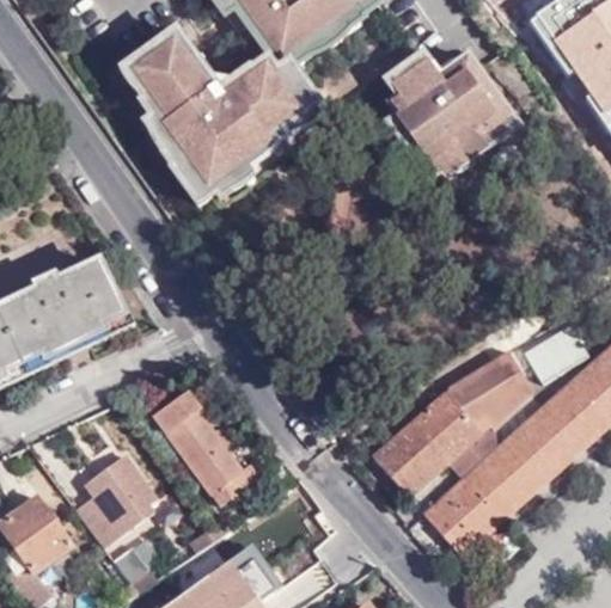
[(214,0),(215,1),(218,5),(226,14),(225,14),(238,32),(246,26),(237,13),(234,8),(227,0),(214,0)]
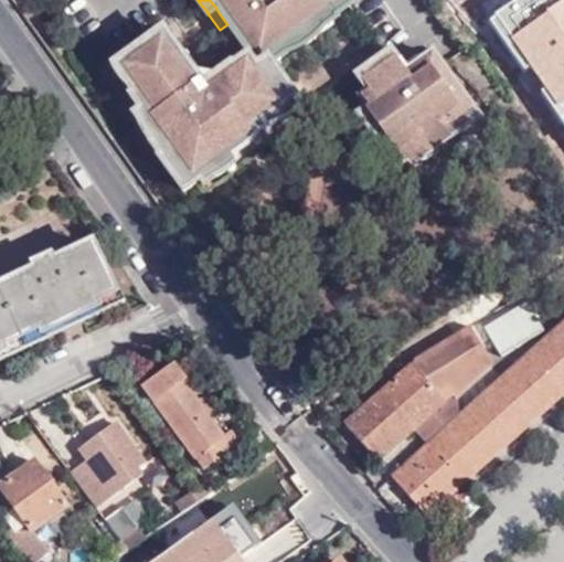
[(210,0),(216,8),(226,0),(229,0),(236,11),(224,19),(227,24),(234,33),(244,46),(258,35),(268,49),(269,48),(307,21),(310,25),(329,12),(331,16),(332,16),(348,4),(344,0),(210,0)]
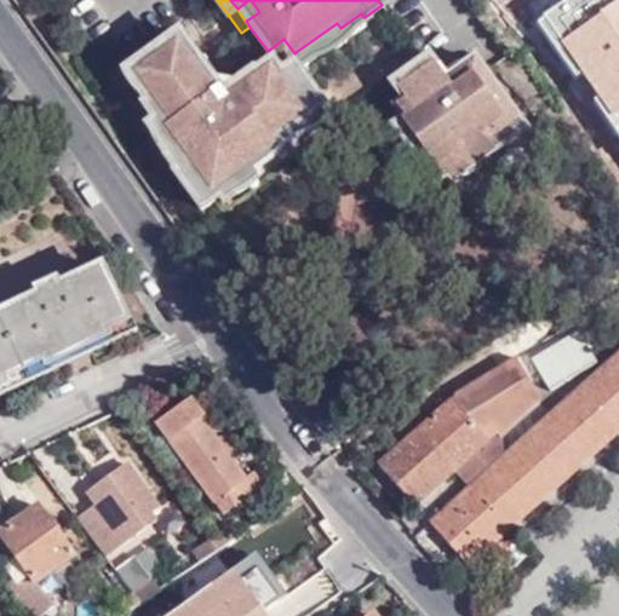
[(238,9),(240,13),(246,21),(259,12),(251,0),(248,0),(238,9)]
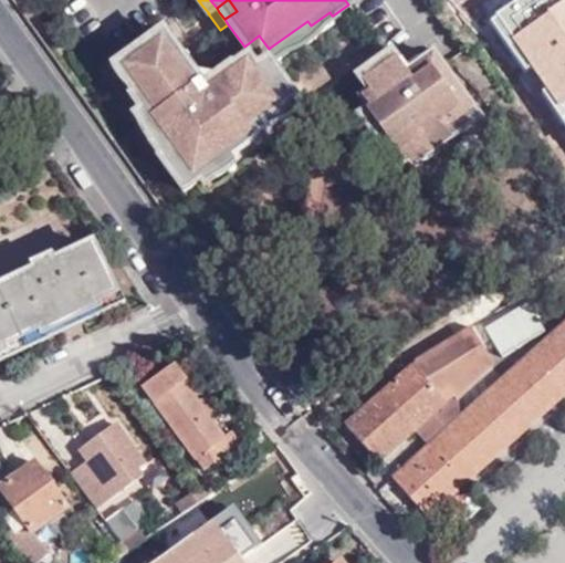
[(518,0),(491,19),(564,122),(564,0),(518,0)]
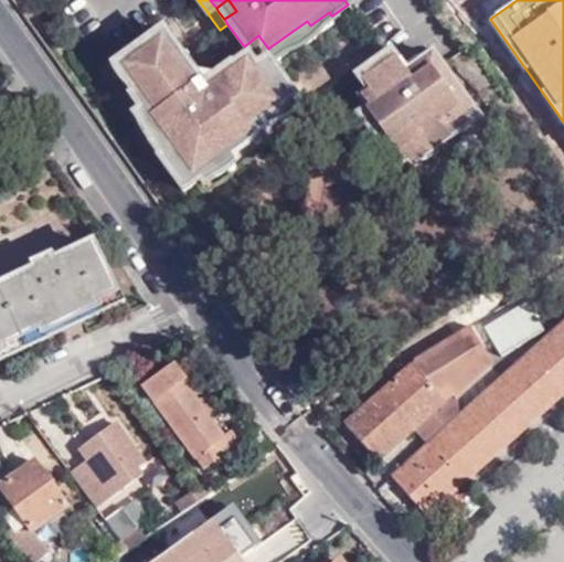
[(307,21),(269,48),(276,57),(284,52),(289,51),(301,44),(311,36),(319,29),(322,24),(333,17),(332,16),(331,16),(329,12),(310,25),(307,21)]
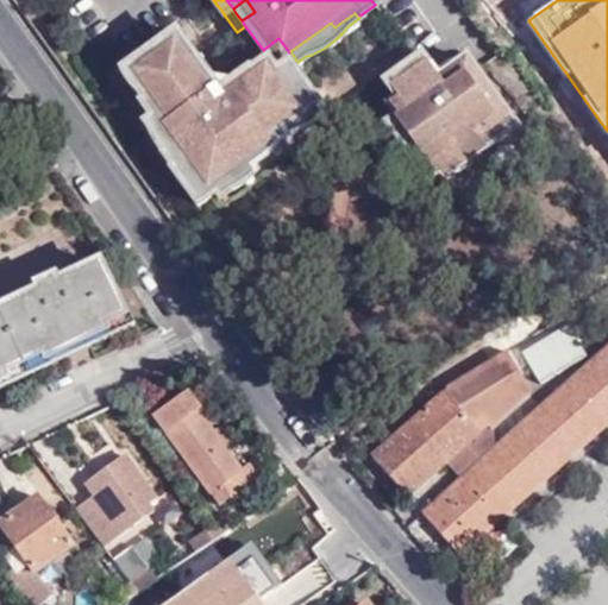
[(174,31),(129,62),(151,93),(142,100),(139,101),(171,146),(162,153),(161,153),(171,168),(170,169),(195,205),(213,193),(236,177),(231,170),(243,161),(240,157),(279,131),(313,105),(315,104),(287,63),(286,63),(276,51),(248,71),(246,69),(223,86),(213,73),(207,77),(201,82),(195,73),(201,69),(193,57),(174,31)]
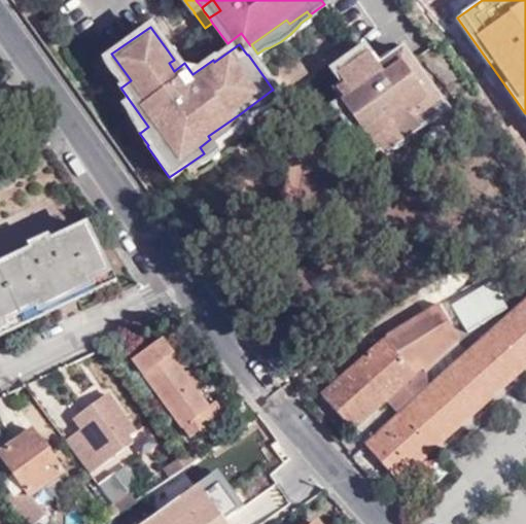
[(173,46),(167,49),(174,60),(179,67),(184,63),(181,58),(173,46)]
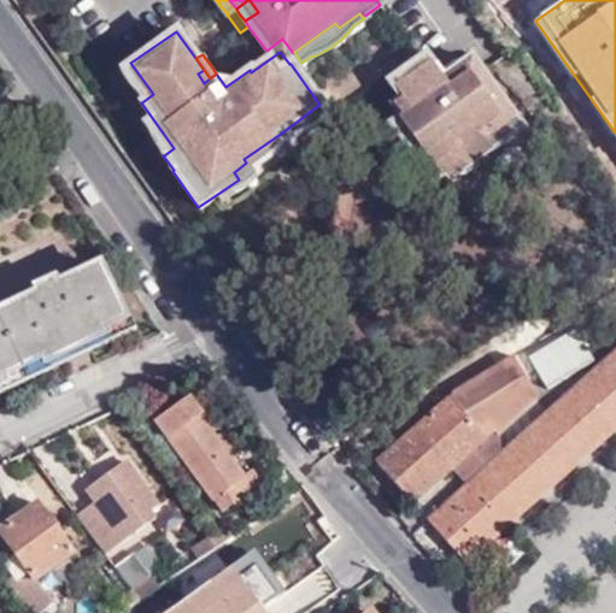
[(426,56),(389,82),(402,99),(393,105),(402,117),(391,124),(403,140),(411,134),(420,145),(417,145),(441,178),(470,157),(475,164),(486,155),(477,143),(515,117),(470,58),(459,65),(441,78),(438,71),(426,56)]
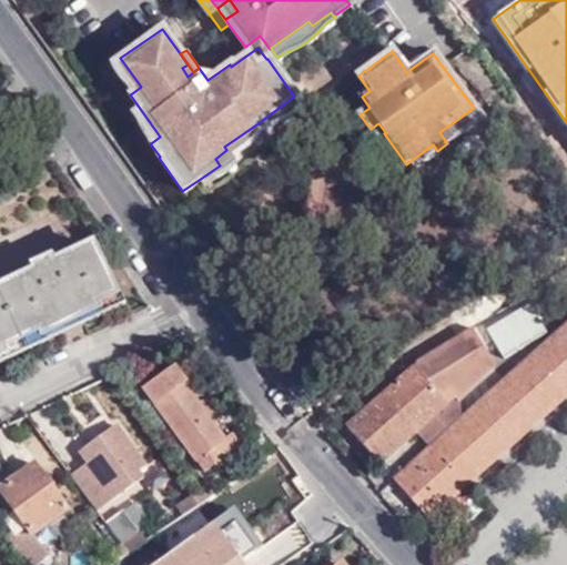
[(412,60),(403,66),(406,72),(423,60),(418,54),(412,60)]
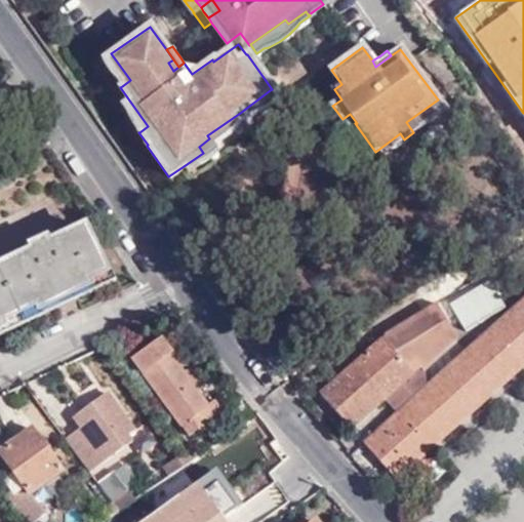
[(111,53),(104,59),(105,62),(111,71),(114,76),(117,78),(122,86),(130,80),(111,53)]
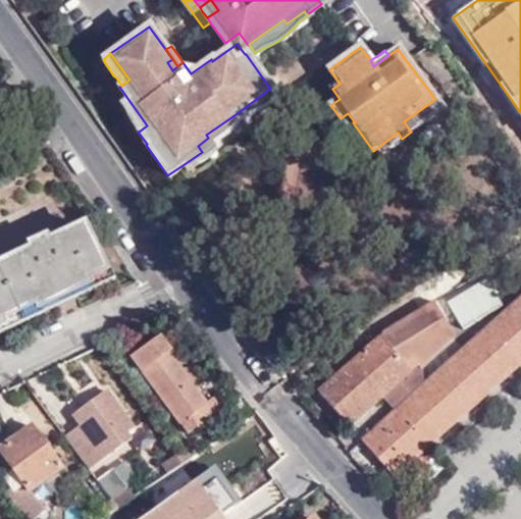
[(172,59),(167,62),(172,70),(177,66),(172,59)]
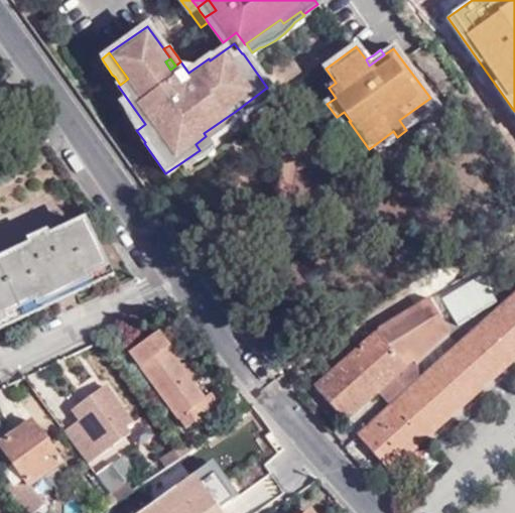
[(265,89),(236,111),(240,116),(245,112),(249,112),(259,107),(261,106),(267,102),(271,98),(265,89)]
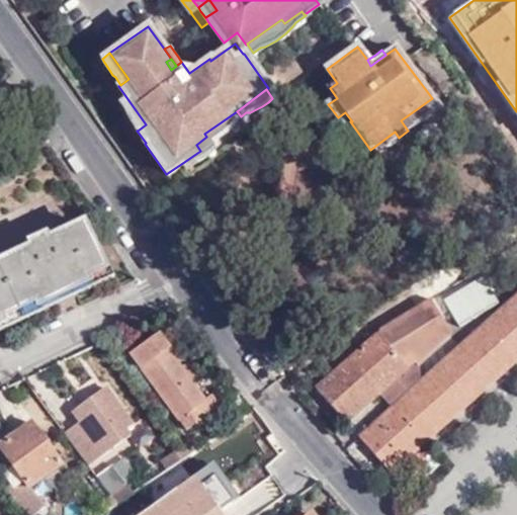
[(127,99),(121,103),(125,110),(127,112),(128,116),(130,119),(137,129),(138,131),(146,124),(127,99)]
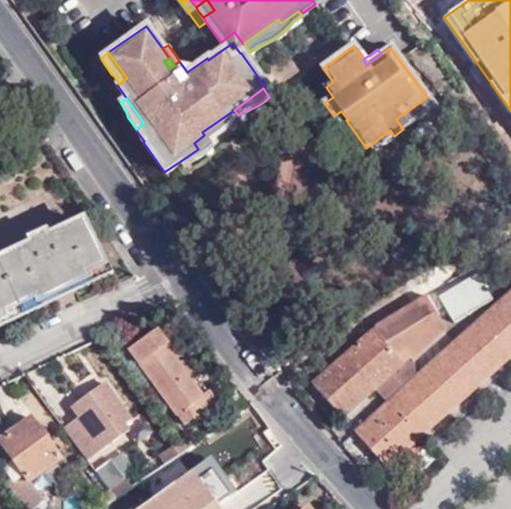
[(234,110),(202,132),(204,135),(208,141),(213,137),(222,130),(226,126),(231,120),(238,115),(234,110)]
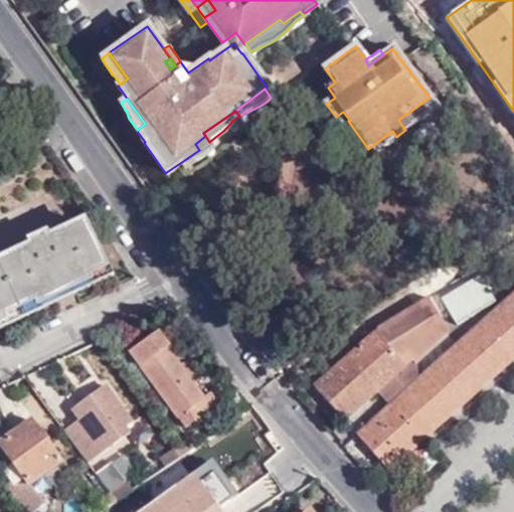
[(205,136),(195,144),(199,150),(180,163),(184,167),(194,161),(199,159),(213,147),(209,142),(205,136)]
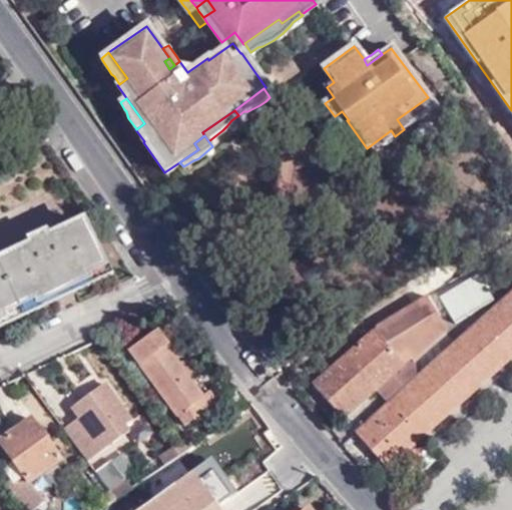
[(102,263),(82,219),(0,258),(0,318),(2,318),(0,314),(0,311),(35,294),(38,300),(86,278),(83,272),(102,263)]
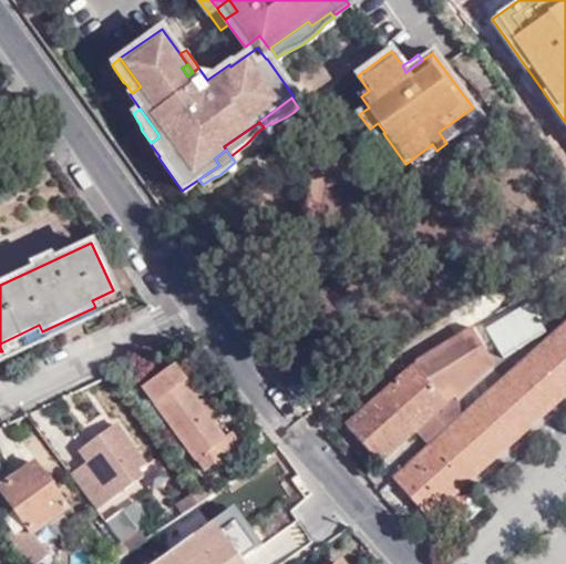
[(565,320),(459,417),(446,427),(429,443),(391,477),(425,515),(565,390),(565,320)]
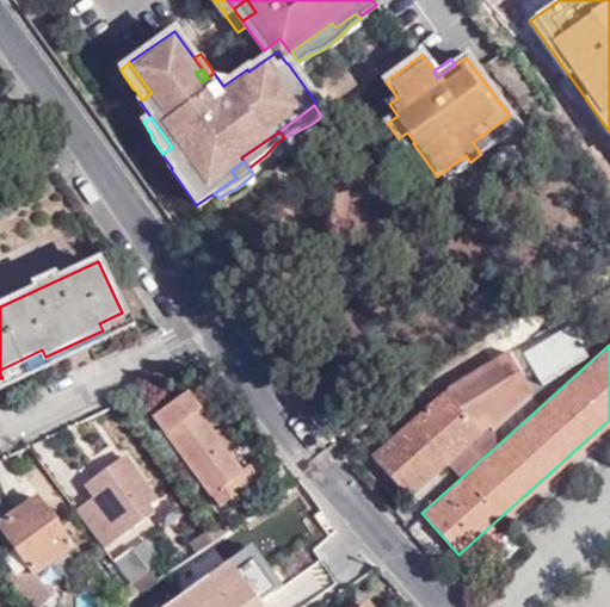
[(507,350),(451,384),(423,409),(371,454),(406,495),(447,460),(487,423),(491,427),(531,391),(507,350)]
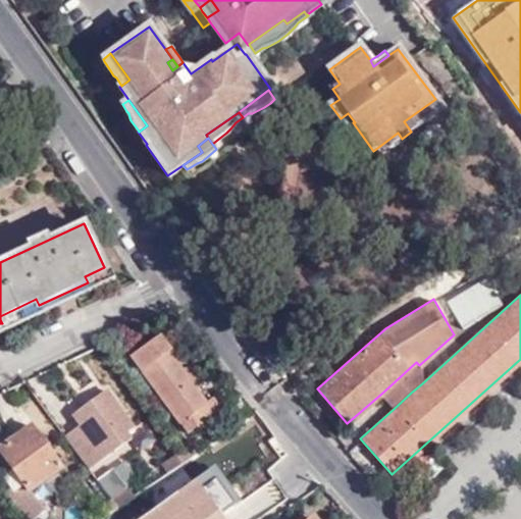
[(184,430),(217,409),(218,403),(210,394),(202,400),(156,335),(127,355),(184,430)]
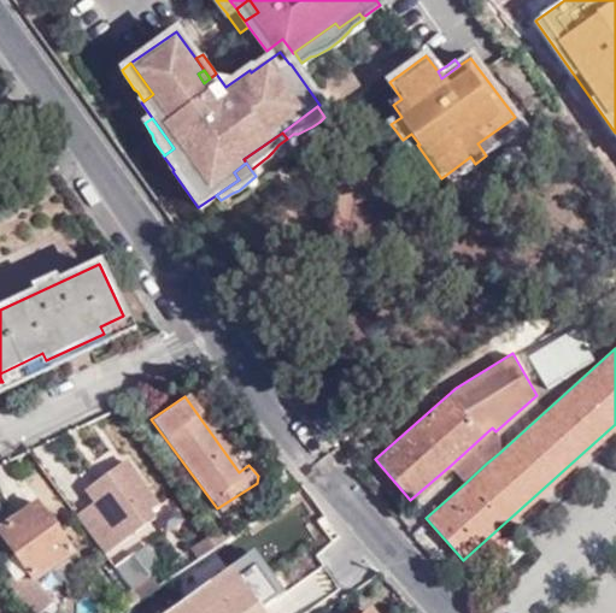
[(486,464),(499,453),(496,431),(492,428),(451,465),(467,482),(486,464)]
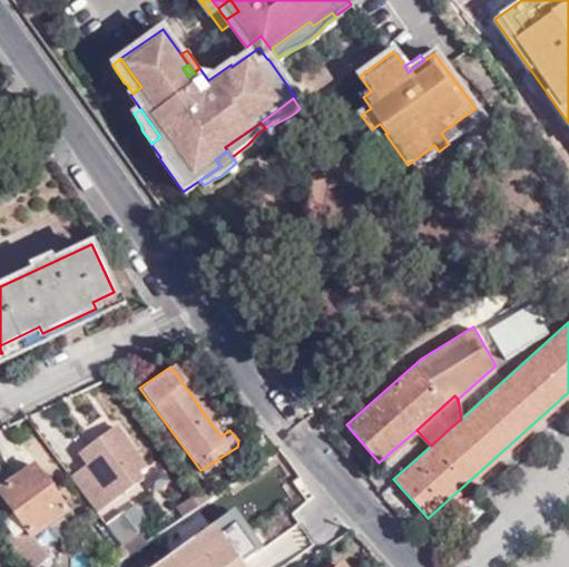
[(88,465),(70,478),(96,512),(148,477),(116,430),(80,452),(88,465)]
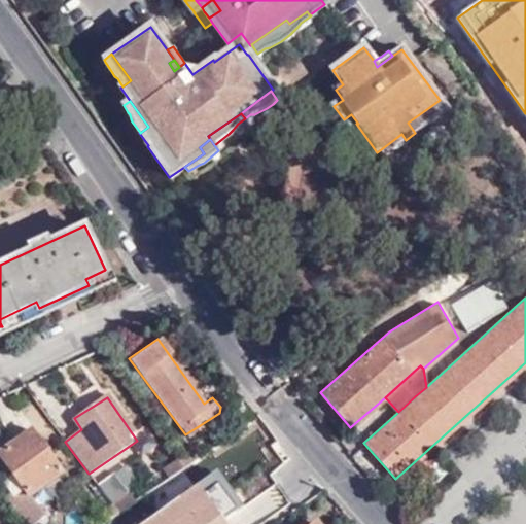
[(61,474),(30,430),(0,451),(0,456),(29,497),(61,474)]
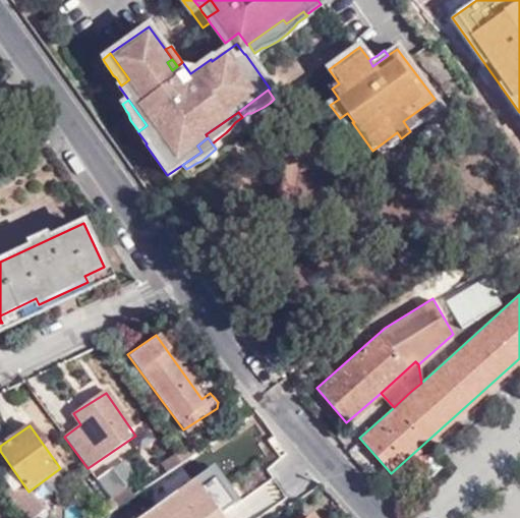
[(186,441),(173,450),(180,460),(193,451),(186,441)]
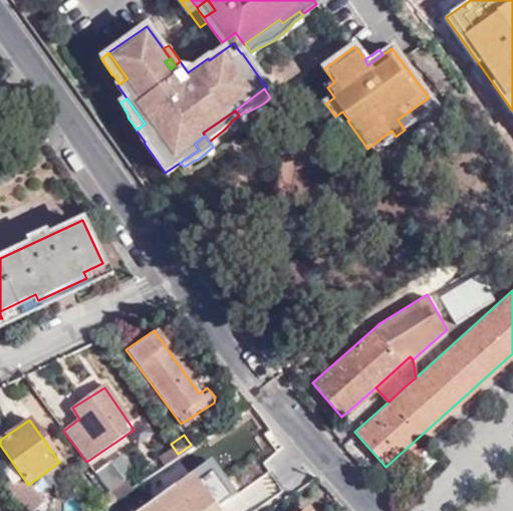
[(211,457),(192,471),(217,506),(237,492),(211,457)]
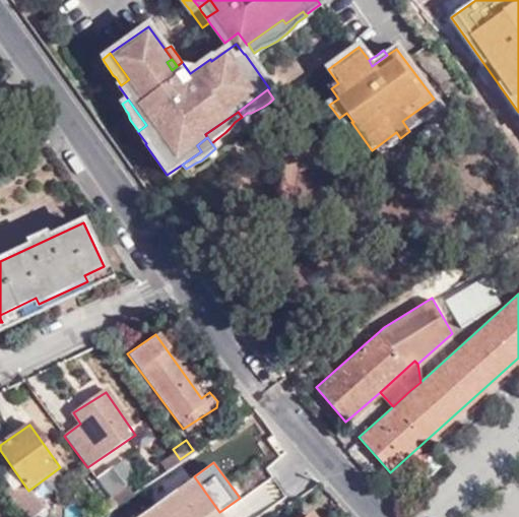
[(93,477),(110,500),(128,486),(112,464),(93,477)]
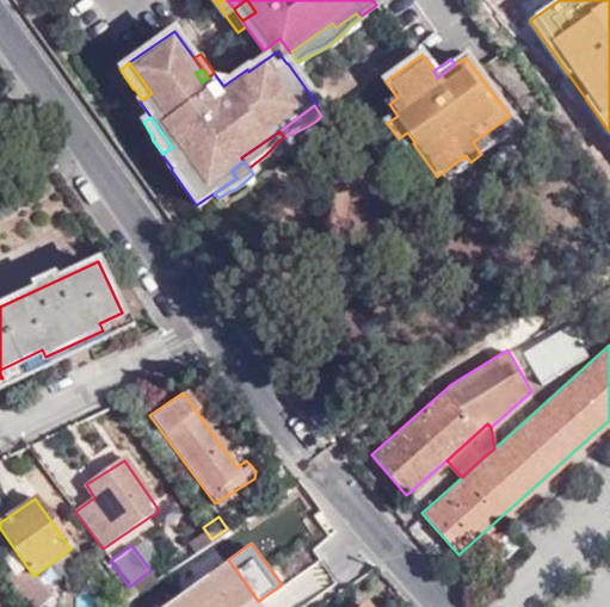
[(254,606),(256,606),(260,604),(258,601),(228,559),(166,605),(167,606),(254,606)]
